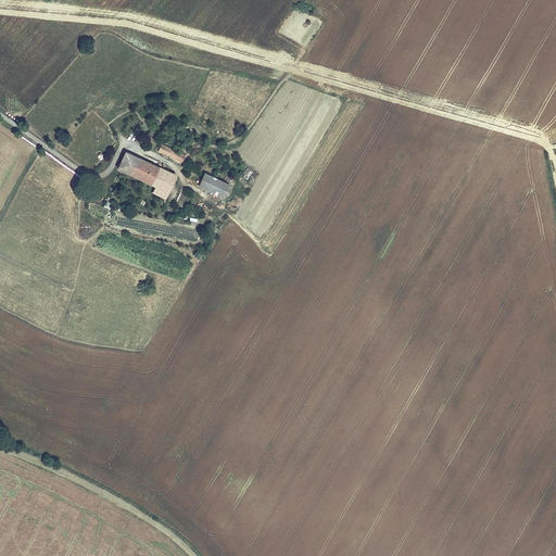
[(162,143),(159,149),(182,161),(186,155),(162,143)]
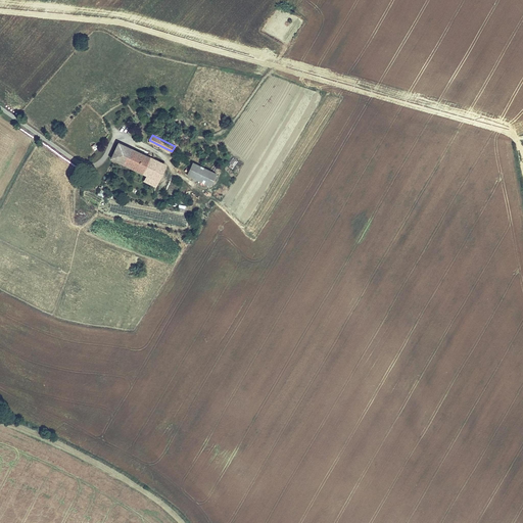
[(117,160),(125,146),(119,143),(110,158),(117,160)]
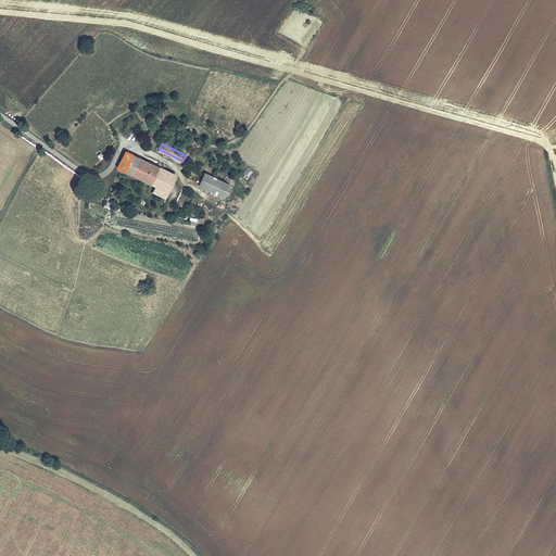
[(138,159),(133,155),(125,171),(130,174),(138,159)]
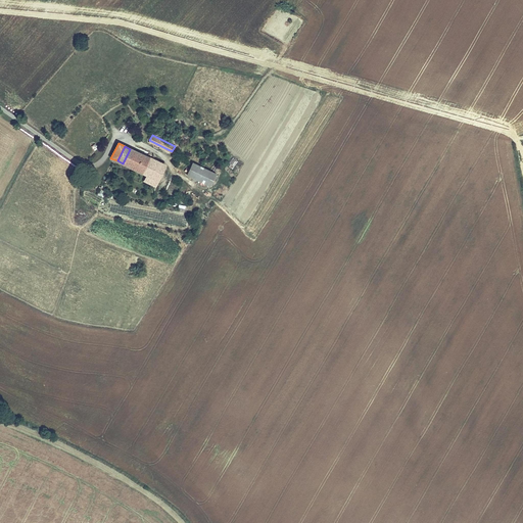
[(165,168),(130,149),(123,163),(147,176),(158,182),(165,168)]
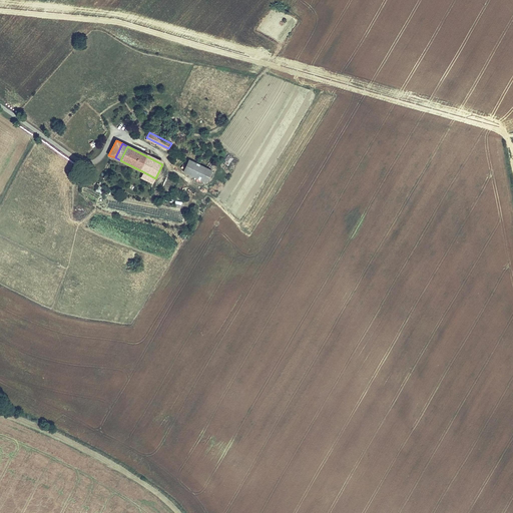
[(189,159),(183,172),(205,183),(211,171),(189,159)]
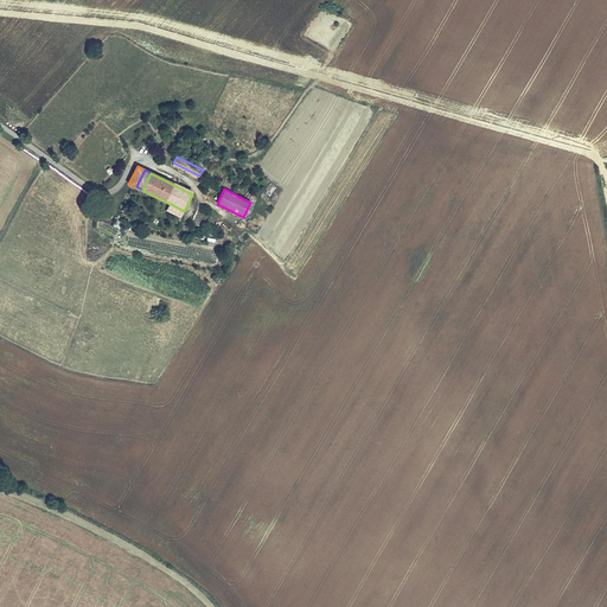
[(180,218),(184,211),(171,204),(166,211),(180,218)]
